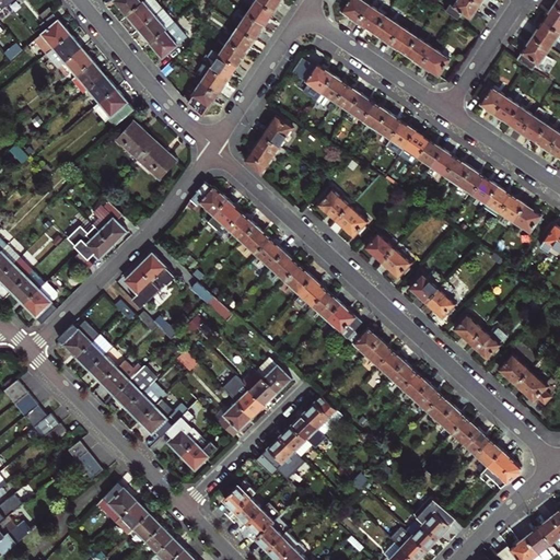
[(120,8),(127,16),(142,3),(139,0),(117,0),(115,2),(120,8)]
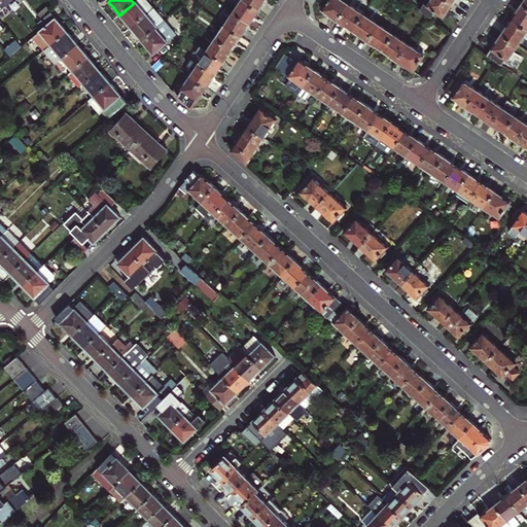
[(243,0),(242,0),(234,12),(250,24),(253,18),(258,10),(243,0)]
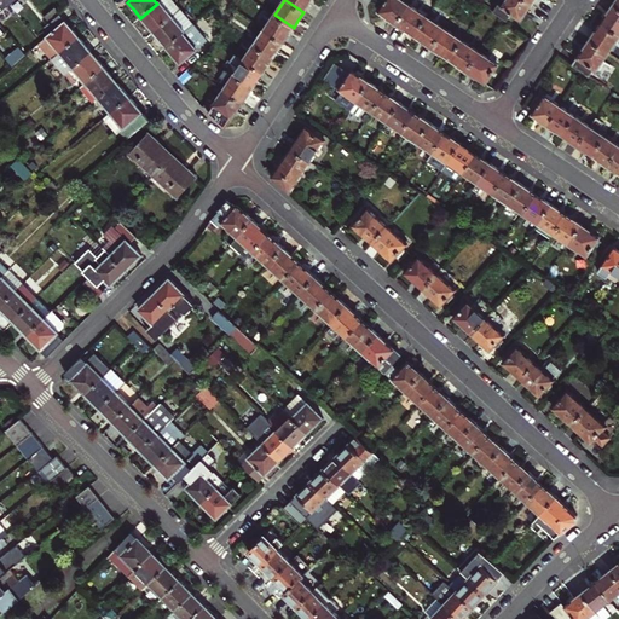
[(312,0),(285,0),(304,12),(308,6),(312,0)]
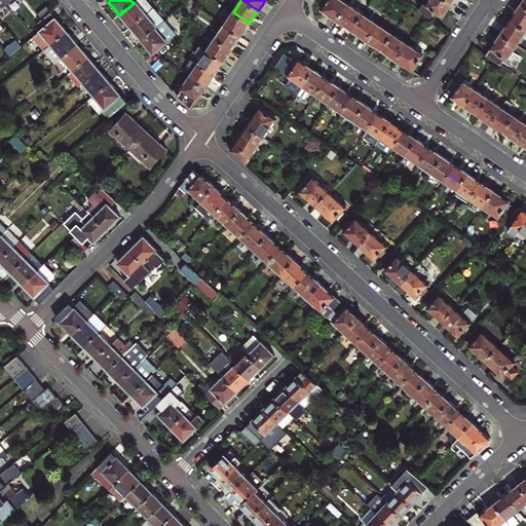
[(337,20),(348,3),(342,0),(328,0),(322,9),(331,15),(337,20)]
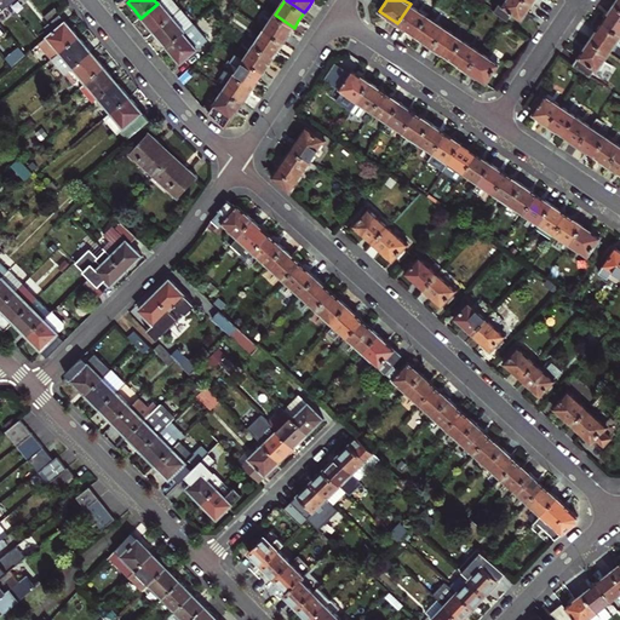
[(526,15),(533,4),(526,0),(506,0),(503,6),(499,4),(493,11),(507,21),(512,13),(522,19),(526,15)]
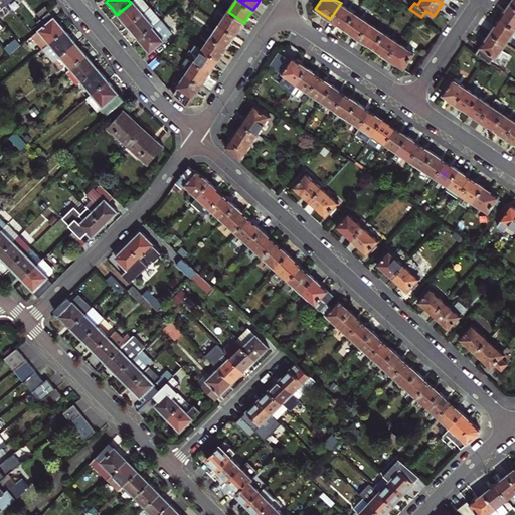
[(121,20),(127,27),(143,13),(133,1),(131,3),(117,15),(121,20)]
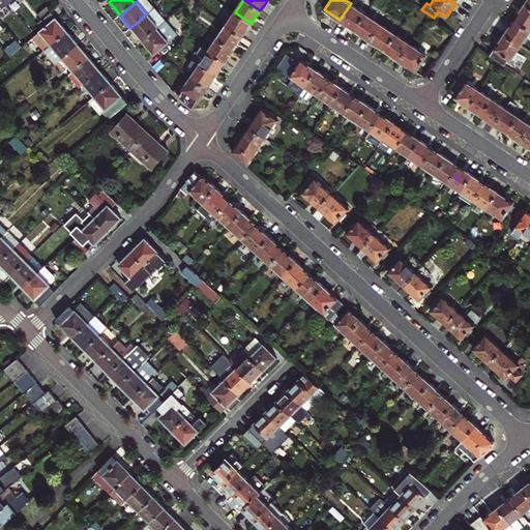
[(348,26),(355,30),(365,13),(351,3),(340,20),(348,26)]
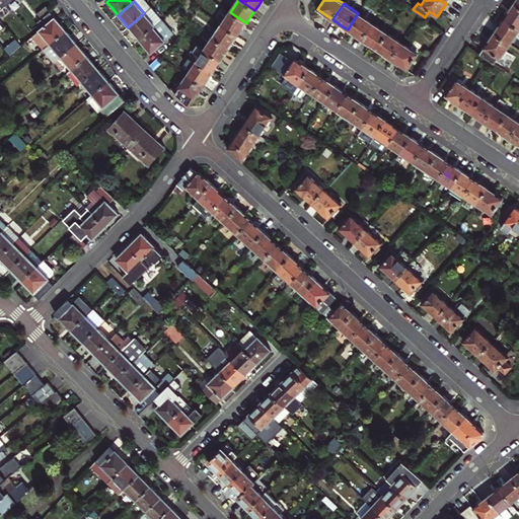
[(504,18),(518,27),(518,6),(514,4),(510,10),(504,18)]
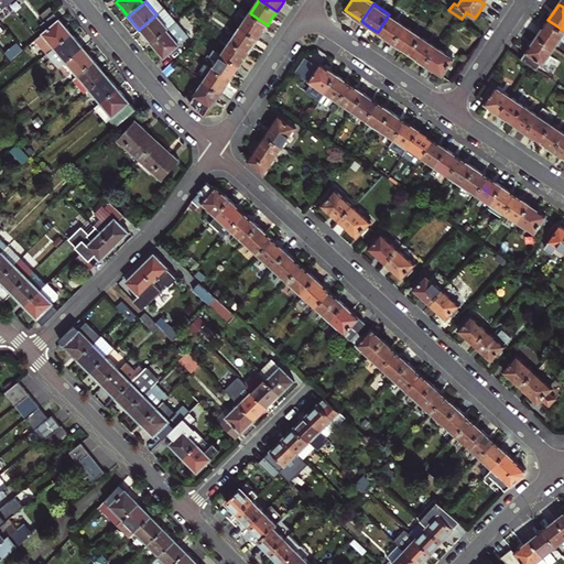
[(241,28),(258,39),(262,32),(268,25),(250,13),(241,28)]
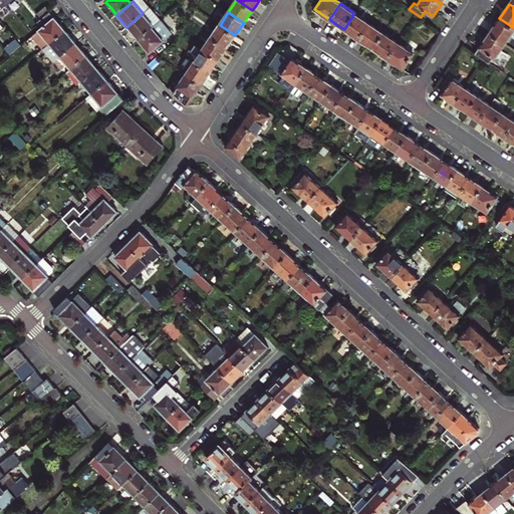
[(48,13),(37,22),(42,28),(53,19),(48,13)]
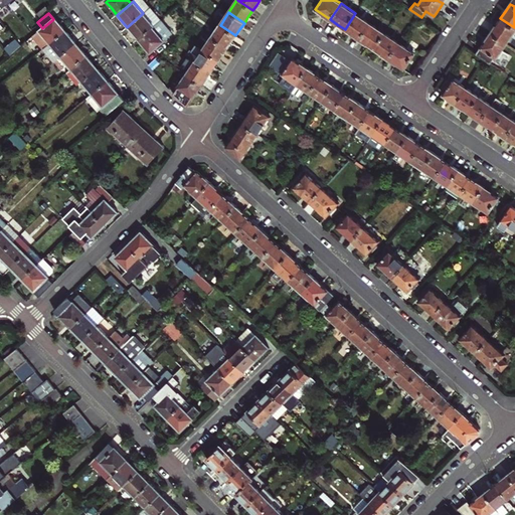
[(143,13),(127,27),(131,31),(138,40),(151,28),(154,26),(143,13)]
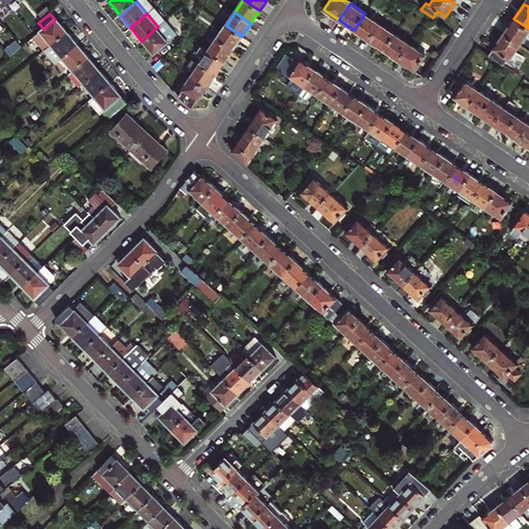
[(369,40),(380,24),(365,13),(354,30),(363,36),(369,40)]
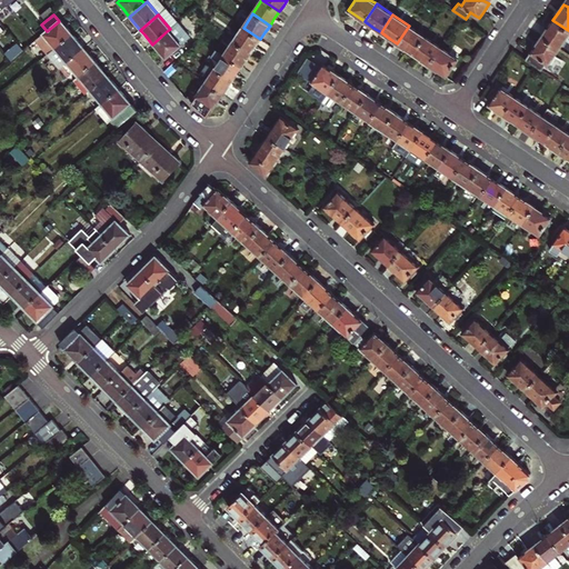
[(542,36),(560,48),(568,33),(568,30),(552,20),(549,27),(542,36)]
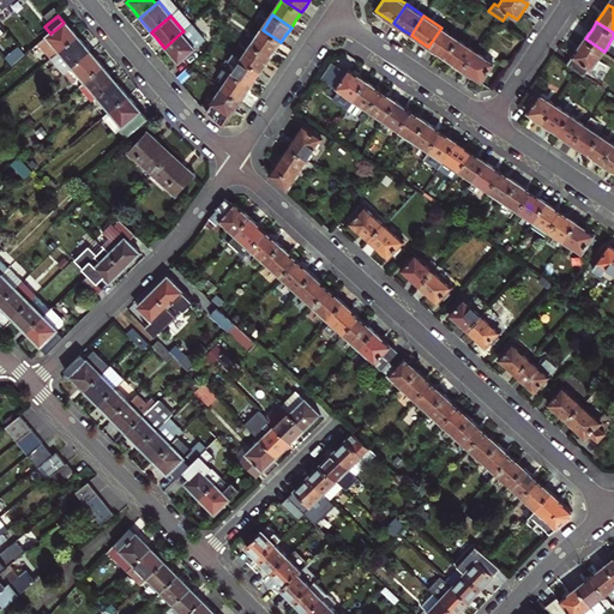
[(68,28),(64,23),(50,34),(46,38),(58,53),(76,37),(68,28)]
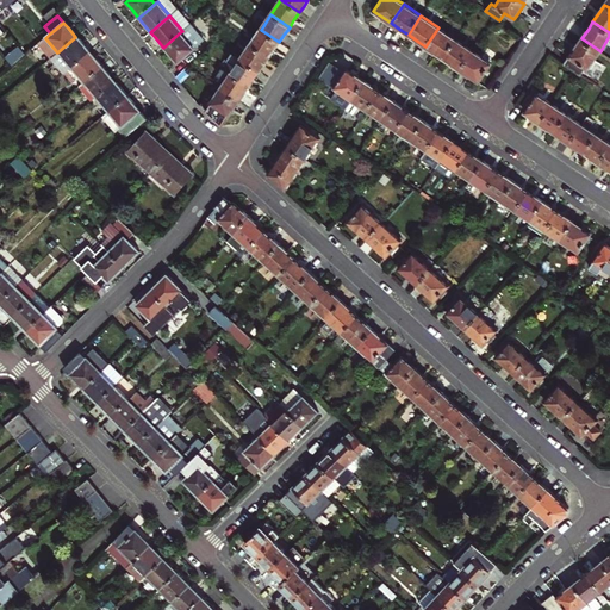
[(443,57),(455,39),(439,27),(425,47),(436,54),(443,57)]
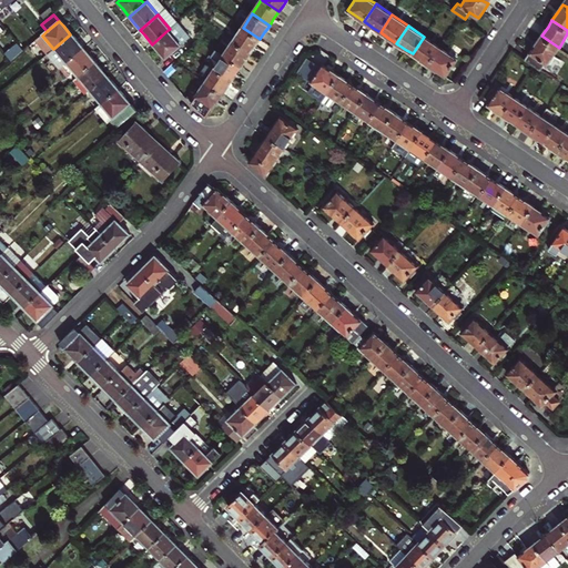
[(255,47),(260,39),(243,28),(233,41),(251,53),(255,47)]
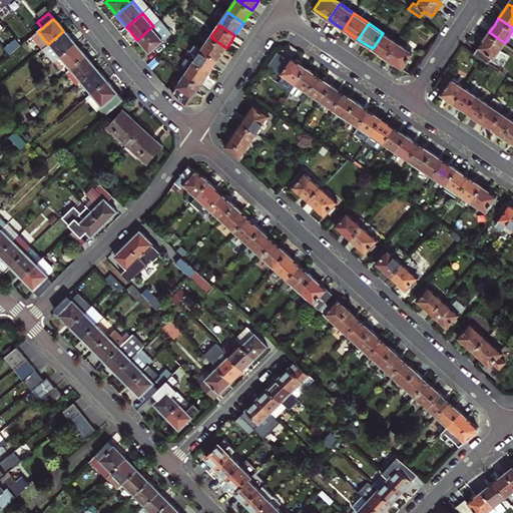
[(150,28),(137,40),(143,47),(149,54),(162,42),(150,28)]
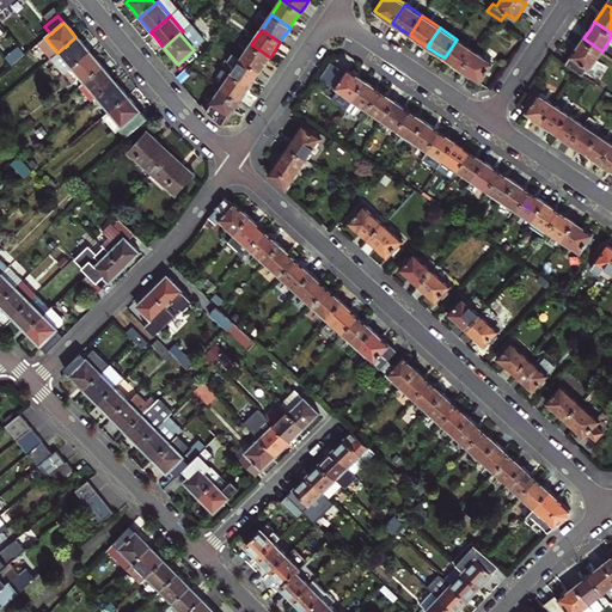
[(57,53),(69,67),(89,51),(81,43),(75,37),(57,53)]
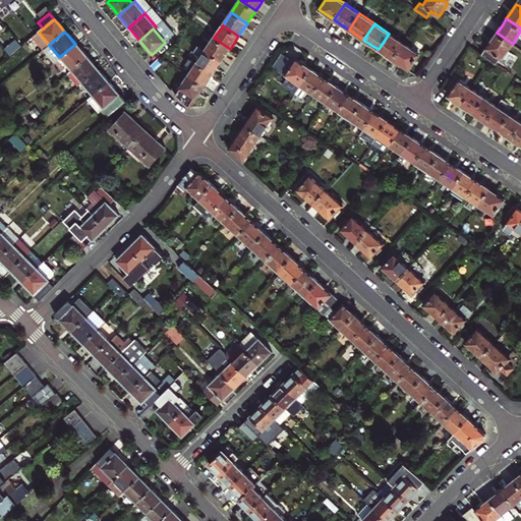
[(500,58),(502,59),(513,44),(497,33),(490,42),(481,55),(496,64),(500,58)]
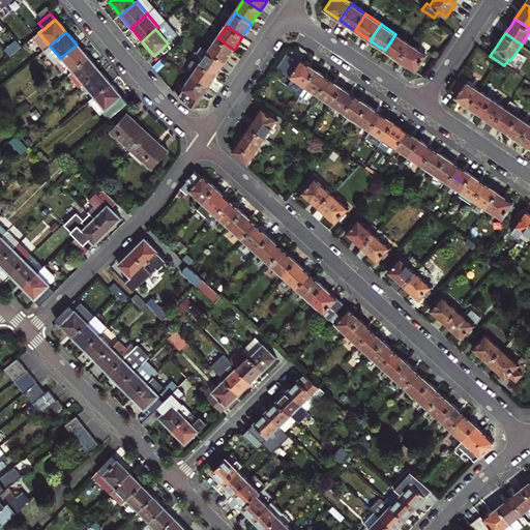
[(395,34),(385,50),(393,56),(400,60),(411,43),(395,34)]
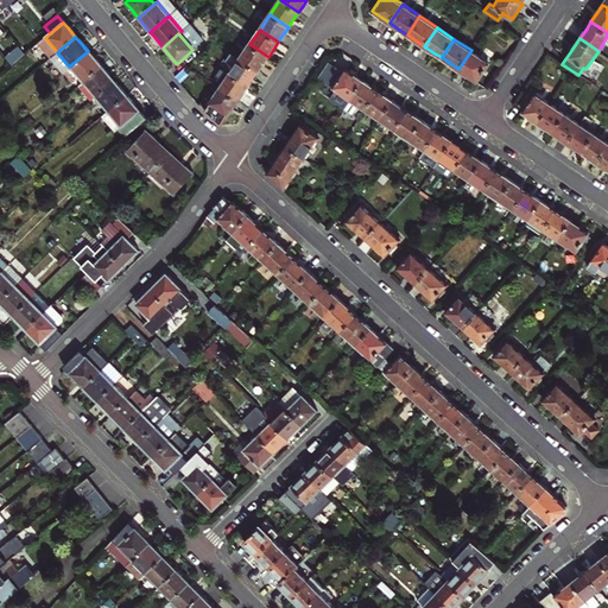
[(240,59),(259,71),(265,63),(268,57),(249,44),(240,59)]
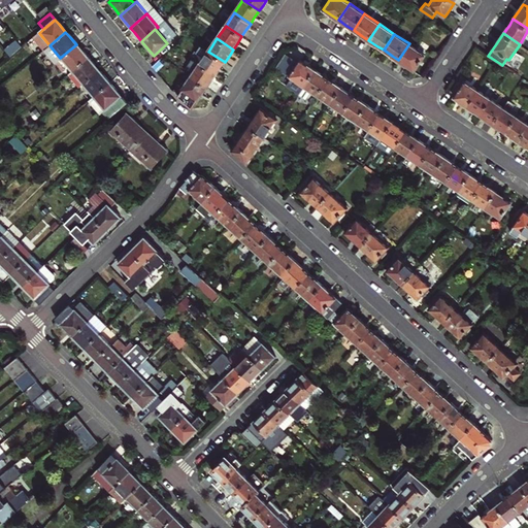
[(415,70),(425,55),(409,43),(398,60),(408,66),(415,70)]
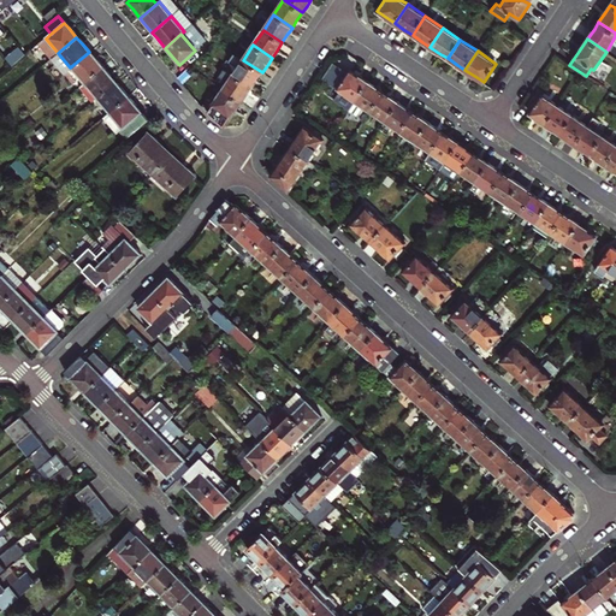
[(70,67),(83,83),(101,67),(95,59),(89,52),(70,67)]
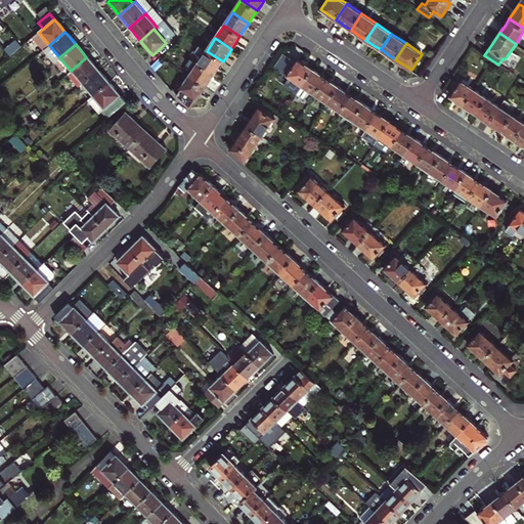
[(207,51),(198,63),(214,75),(218,69),(223,61),(207,51)]
